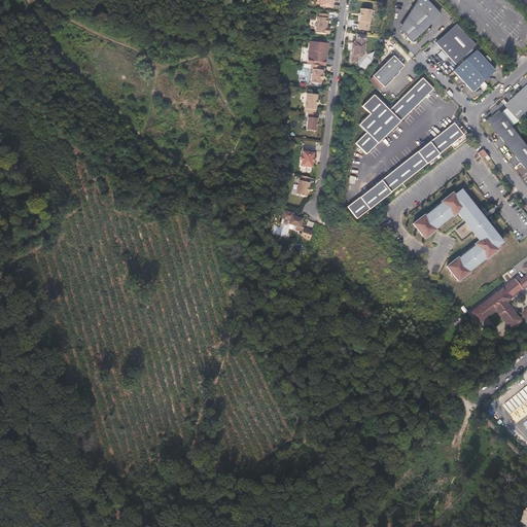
[(440,14),(426,0),(416,0),(400,24),(399,29),(400,33),(411,42),(414,42),(440,14)]
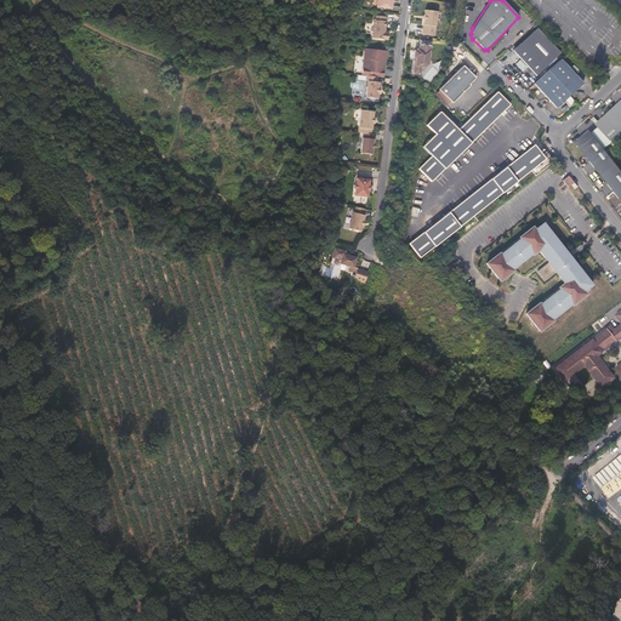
[(436,27),(438,12),(425,10),(425,15),(423,21),(423,26),(422,34),(434,35),(436,27)]
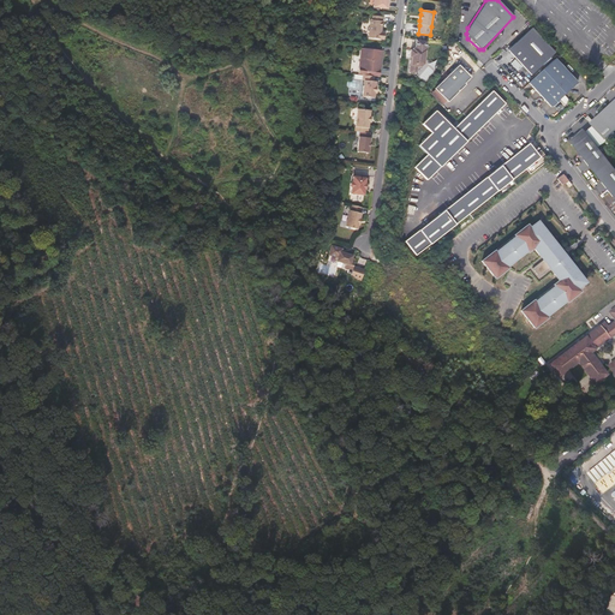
[(381,31),(383,22),(382,22),(382,17),(372,16),(372,21),(371,19),(369,37),(384,40),(386,33),(381,31)]
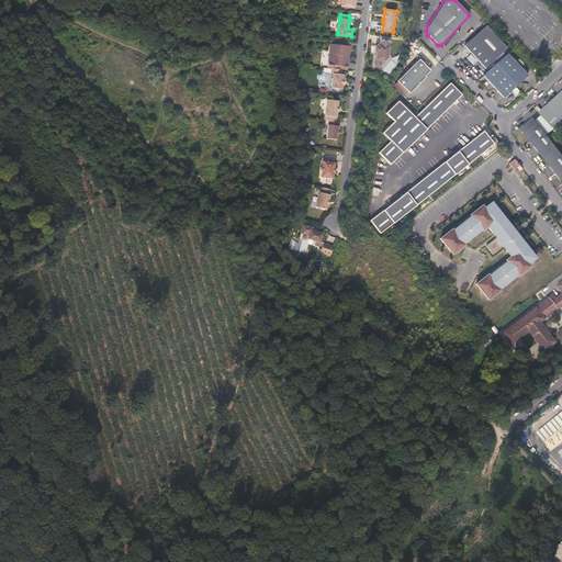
[(507,47),(486,24),(463,45),(485,68),(507,47)]
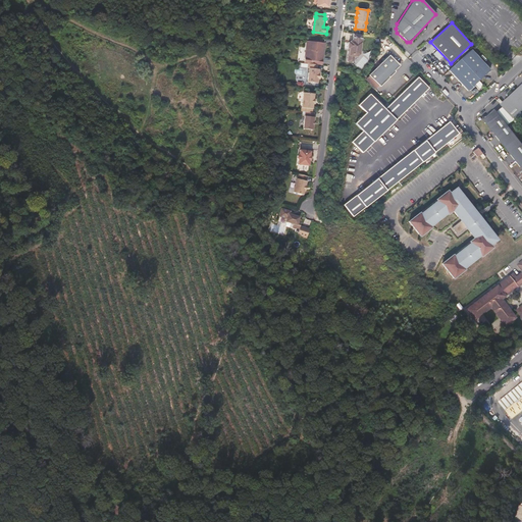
[(361,42),(362,35),(354,34),(353,42),(351,41),(351,43),(349,43),(348,48),(349,48),(349,49),(347,61),(354,62),(355,57),(357,57),(360,54),(362,42),(361,42)]
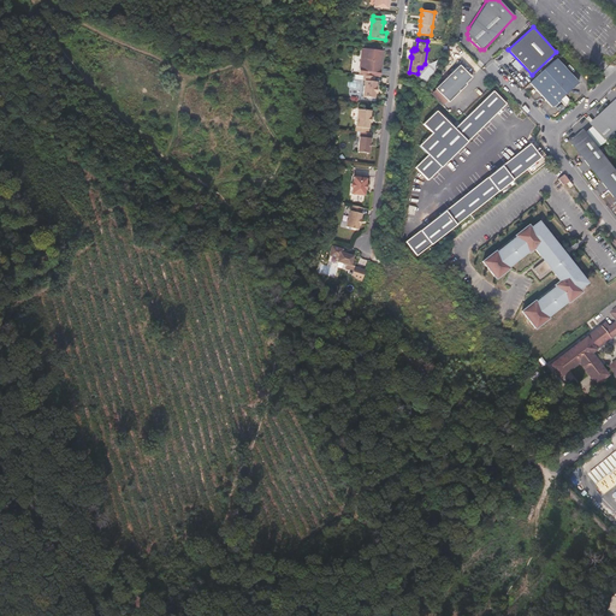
[(379,70),(380,65),(381,65),(384,51),(362,48),(359,75),(363,75),(374,76),(380,77),(381,70),(379,70)]
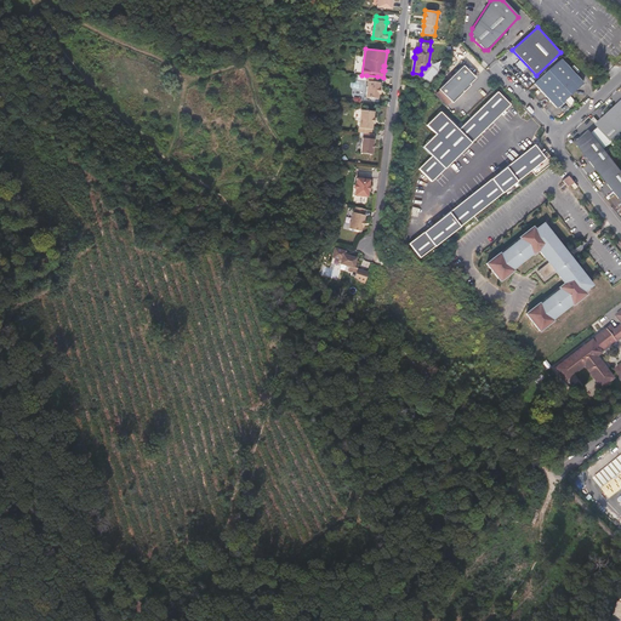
[(584,83),(560,58),(547,72),(571,95),(584,83)]
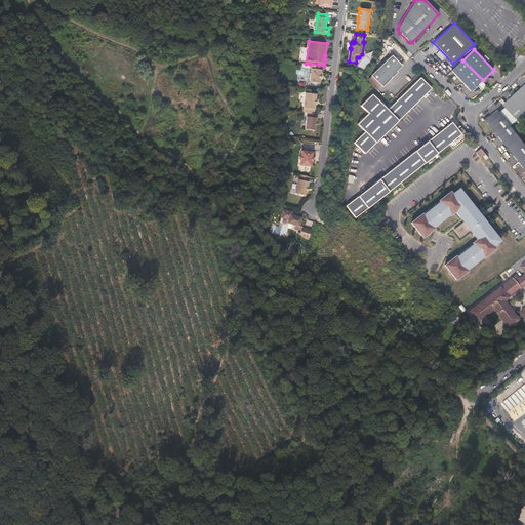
[(382,87),(397,72),(397,71),(402,66),(392,55),(371,76),(382,87)]
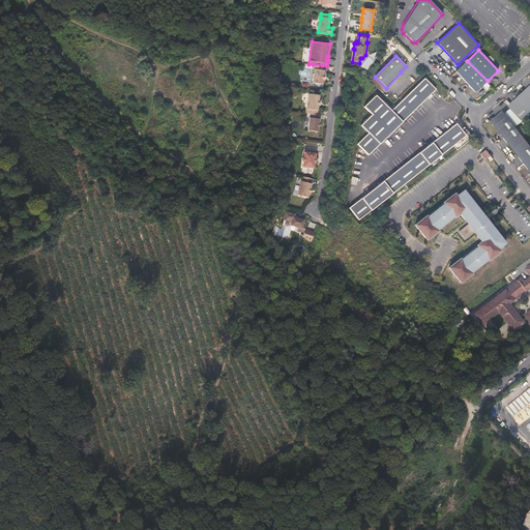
[(448,56),(446,58),(453,65),(455,63),(448,56)]
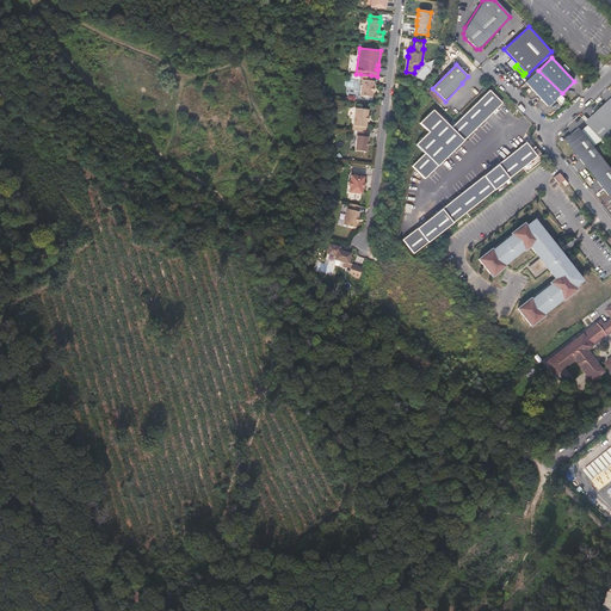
[(562,93),(538,71),(525,82),(548,106),(562,93)]
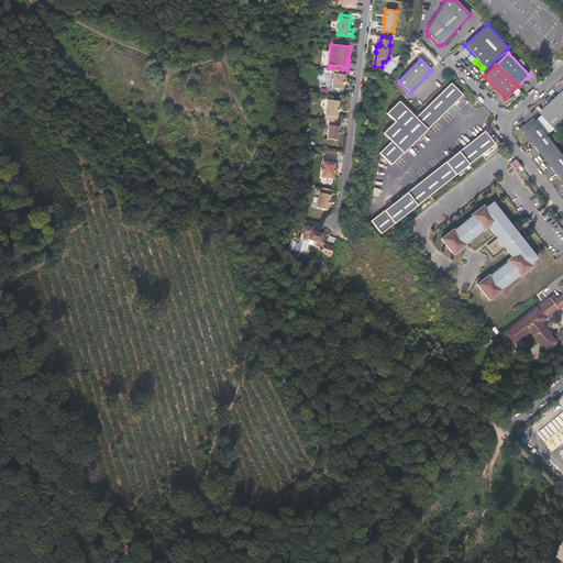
[(342,90),(344,75),(342,75),(342,69),(332,68),(332,74),(333,74),(332,88),(342,90)]
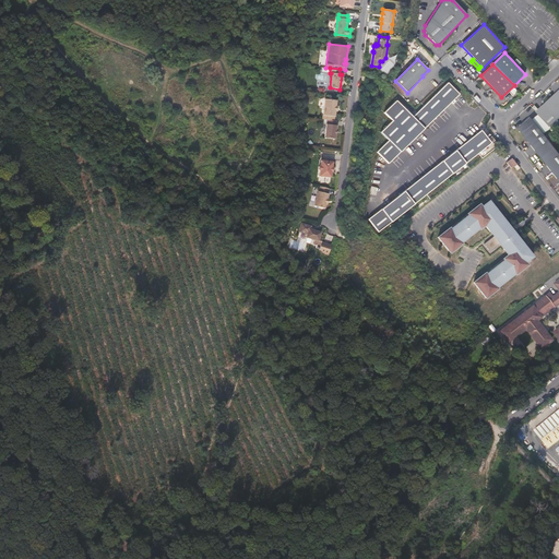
[(413,117),(424,129),(459,94),(448,83),(413,117)]
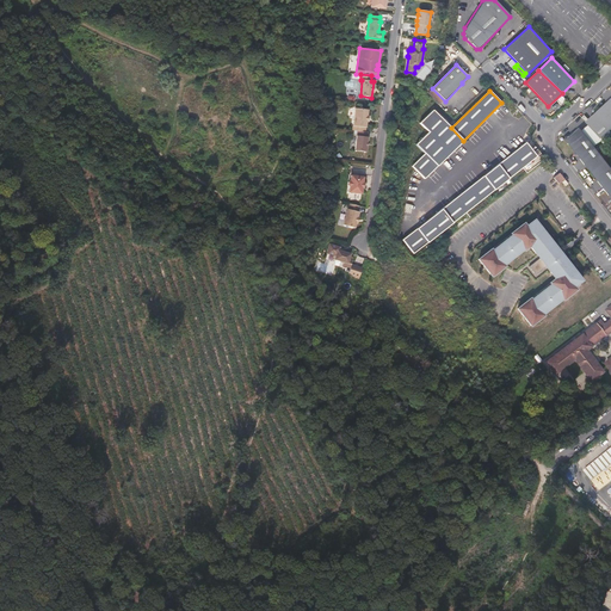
[(610,100),(587,123),(590,125),(603,140),(610,131),(610,100)]
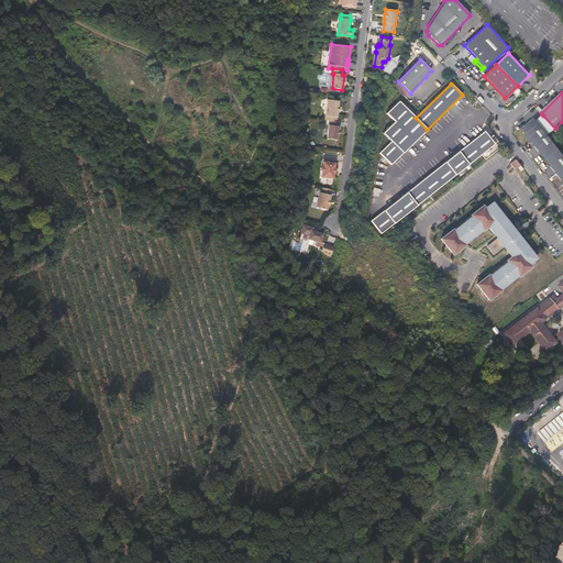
[(338,118),(338,112),(339,112),(339,107),(339,101),(327,100),(324,117),(324,120),(329,121),(337,121),(338,118)]
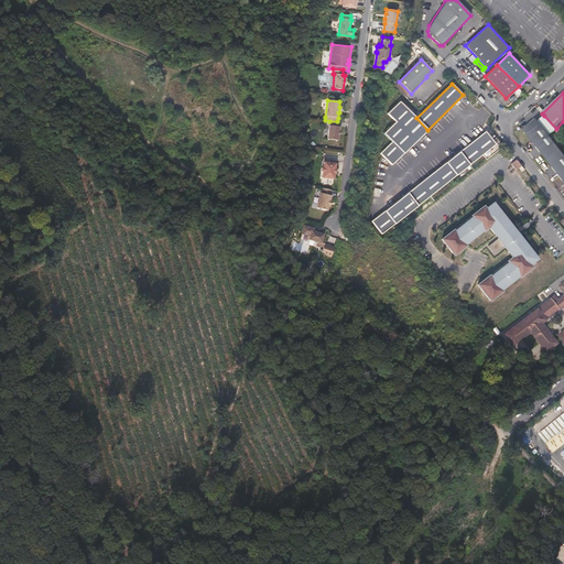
[(416,118),(400,101),(387,114),(396,122),(384,133),(392,142),(403,153),(427,130),(416,118)]
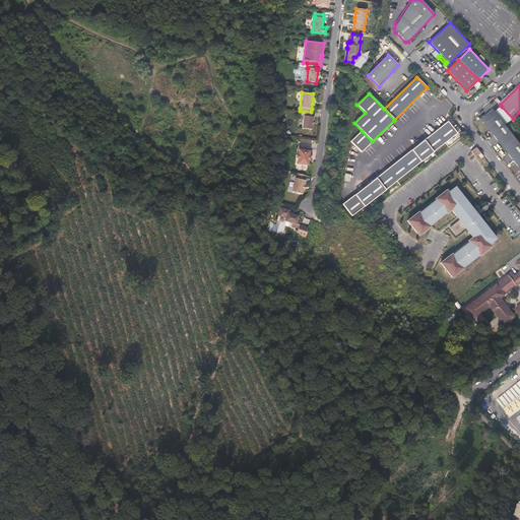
[(513,119),(502,107),(497,111),(507,124),(513,119)]
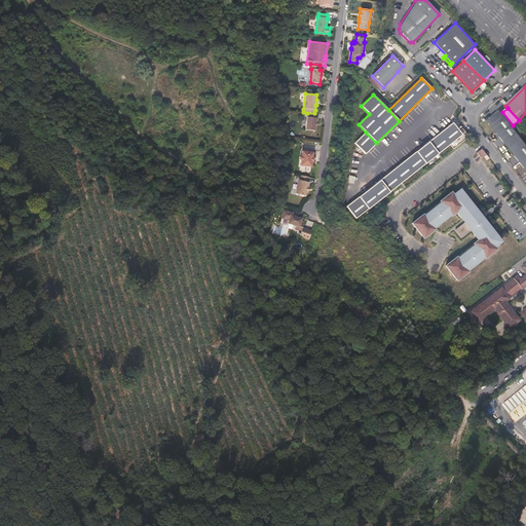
[(525,143),(513,125),(502,112),(500,109),(488,118),(525,167),(525,143)]
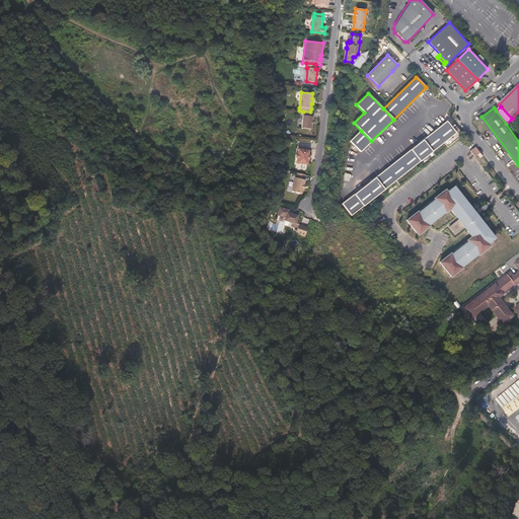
[(311,129),(312,117),(312,113),(310,112),(303,112),(301,128),(311,129)]
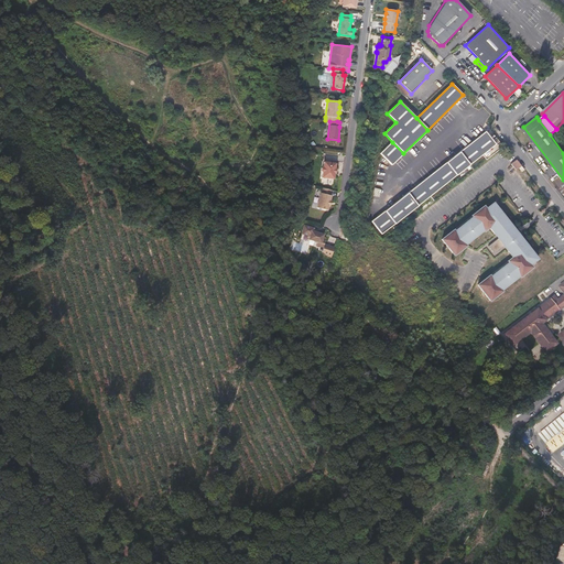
[(485,132),(459,152),(469,164),(495,144),(485,132)]
